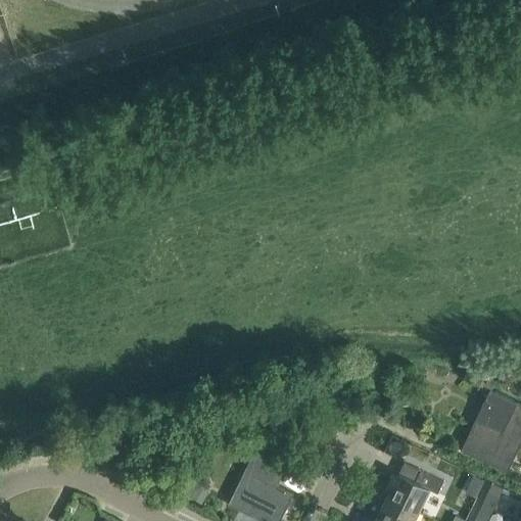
[(520,407),(489,391),(461,452),(506,473),(512,461),(501,456),(513,431),(520,434),(520,407)]
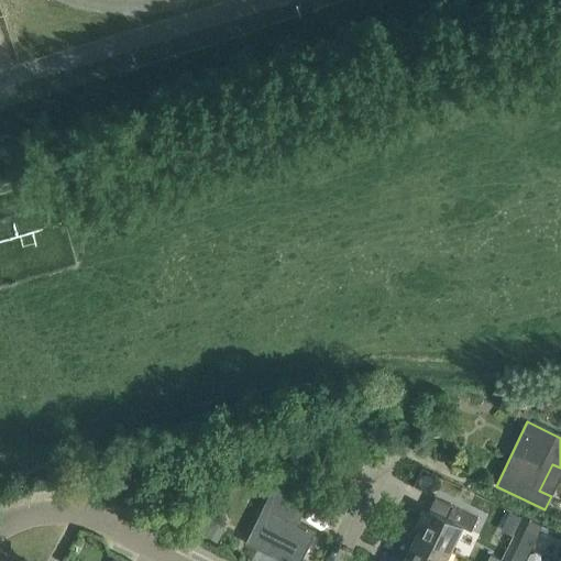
[(244,543),(276,560),(282,560),(283,558),(288,560),(300,560),(316,532),(292,520),(299,506),(271,492),(244,543)]
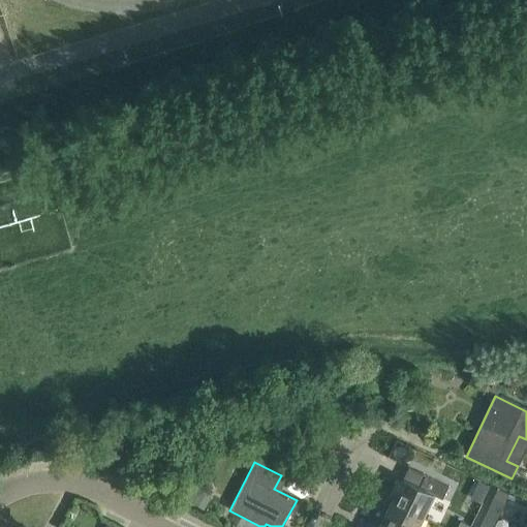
[(403,479),(391,504),(424,520),(435,495),(442,499),(447,488),(425,476),(420,488),(403,479)]
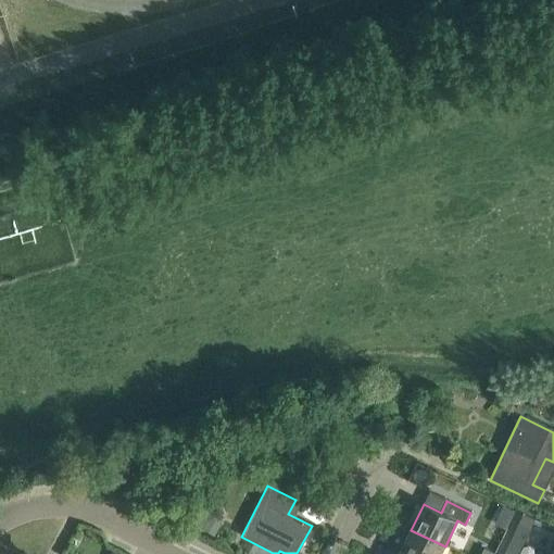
[(518,524),(512,537),(523,542),(529,529),(518,524)]
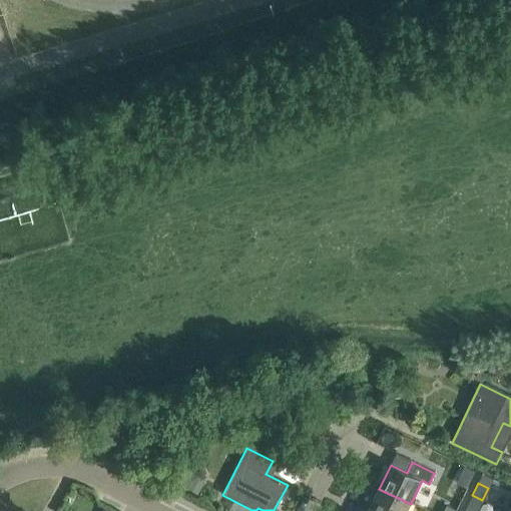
[(379,489),(369,510),(407,510),(411,504),(379,489)]
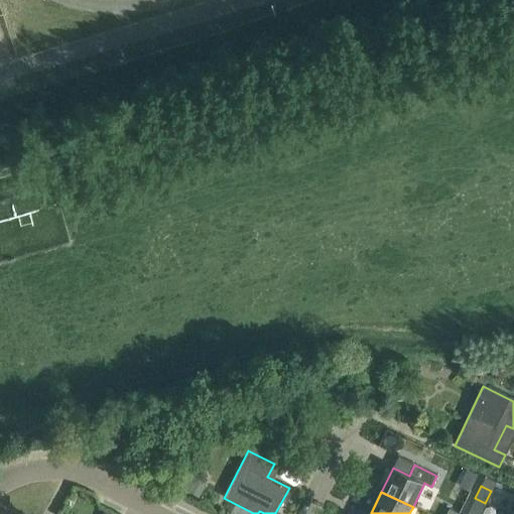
[(479,513),(485,503),(475,498),(467,513),(479,513)]
